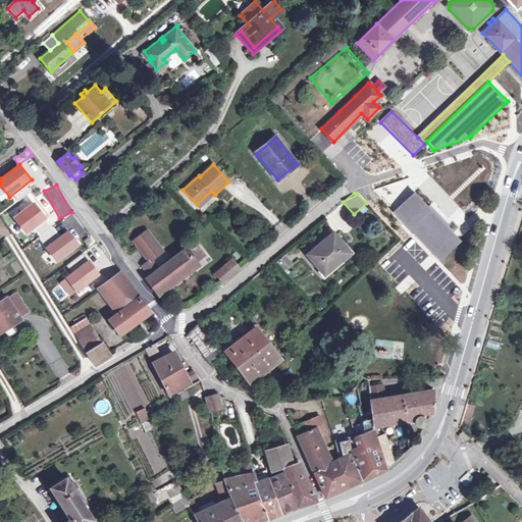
[(394,213),(438,261),(461,241),(415,193),(394,213)]
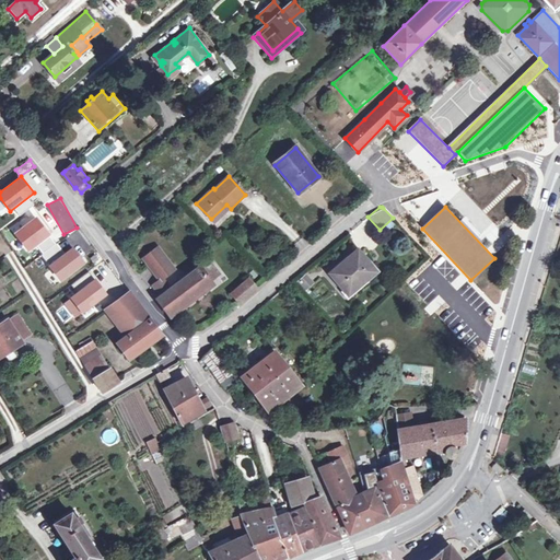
[(36,218),(14,234),(28,252),(50,235),(36,218)]
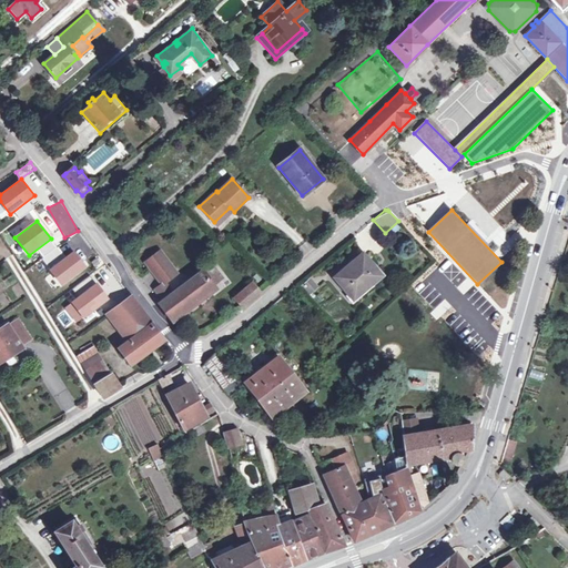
[(74,251),(50,270),(62,285),(87,266),(74,251)]
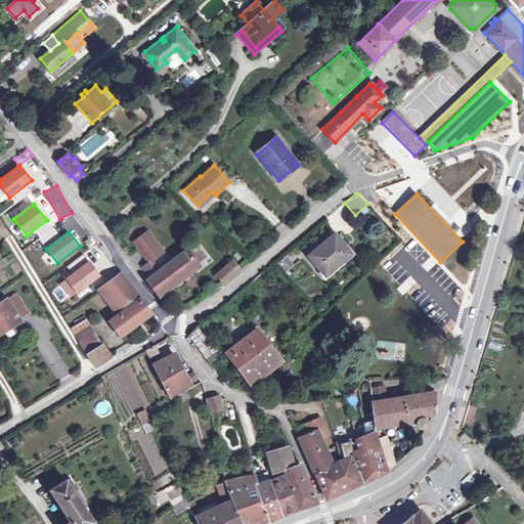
[(134,242),(149,262),(151,260),(163,252),(147,231),(134,242)]
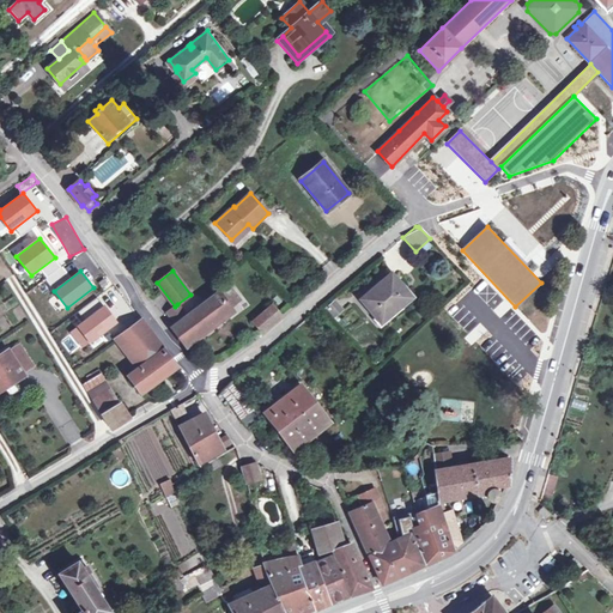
[(396,295),(404,289),(390,274),(362,301),(381,323),(404,303),(396,295)]
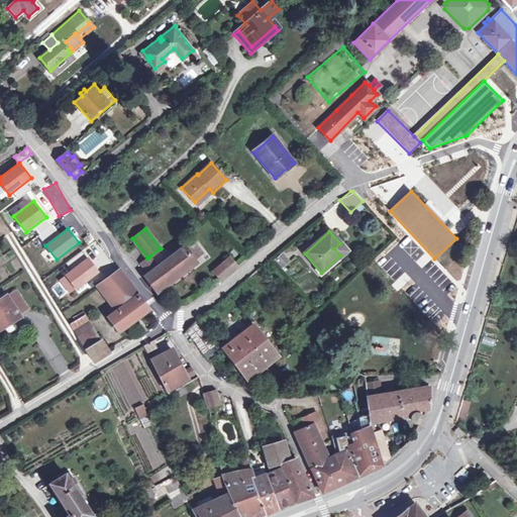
[(192,240),(185,245),(195,260),(202,254),(192,240)]
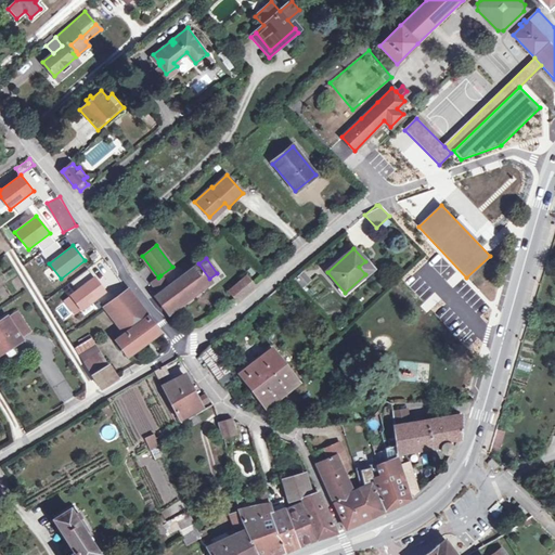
[(372,270),(365,261),(359,267),(365,274),(372,270)]
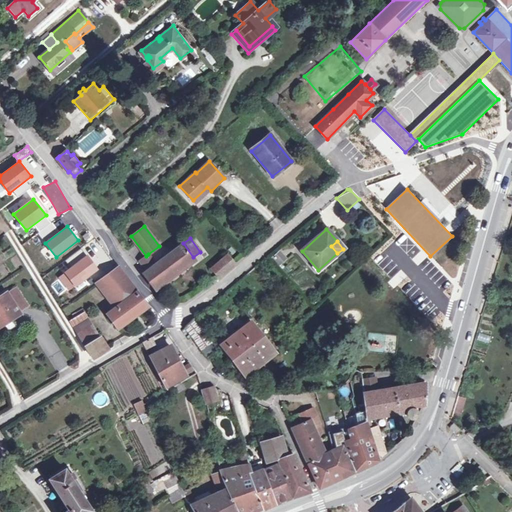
[(183,243),(163,259),(156,264),(148,270),(144,273),(155,288),(174,273),(193,258),(193,257),(183,243)]
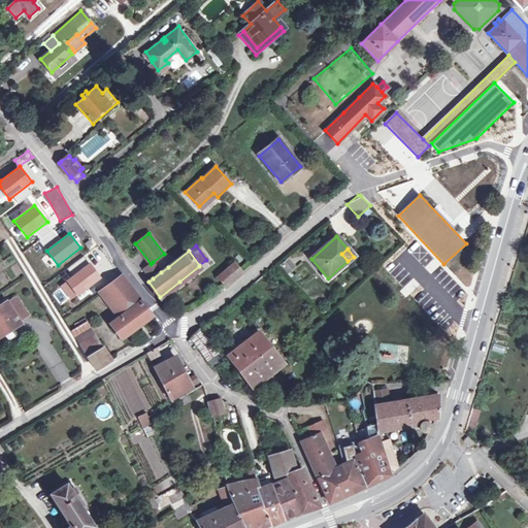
[(289,272),(295,267),(288,260),(282,266),(289,272)]
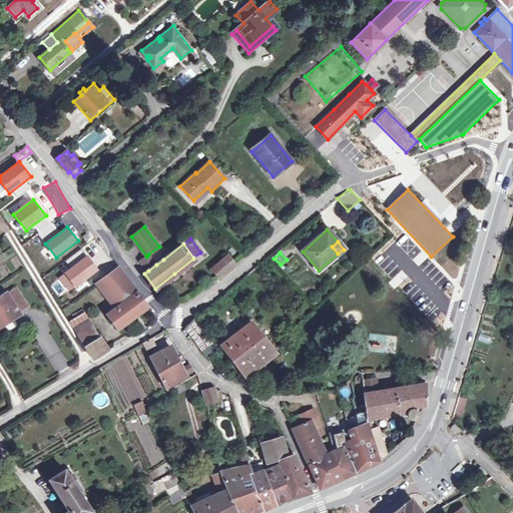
[(140,262),(148,271),(156,265),(148,254),(146,257),(140,262)]
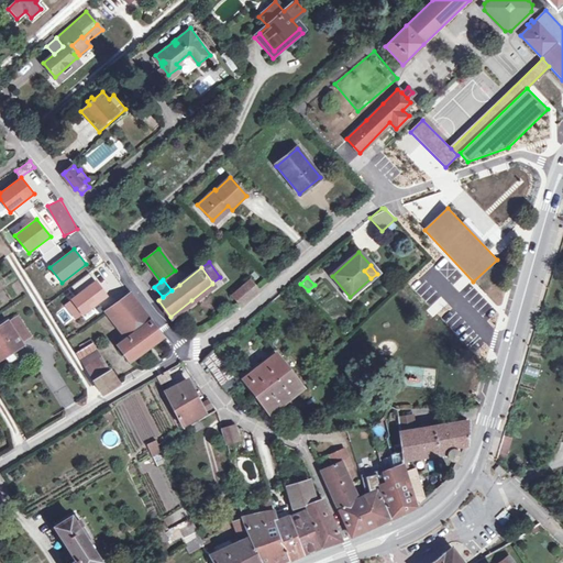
[(258,290),(249,280),(232,295),(241,305),(258,290)]
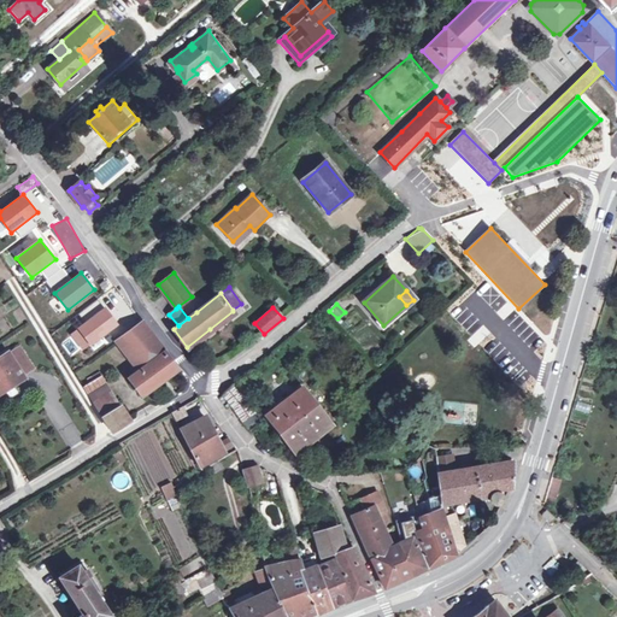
[(118,325),(105,309),(70,334),(83,351),(118,325)]
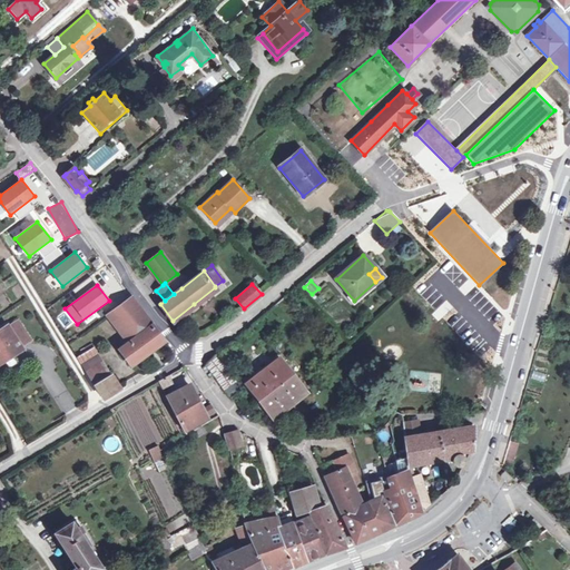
[(165,342),(131,297),(111,313),(106,316),(128,345),(119,352),(130,366),(165,342)]
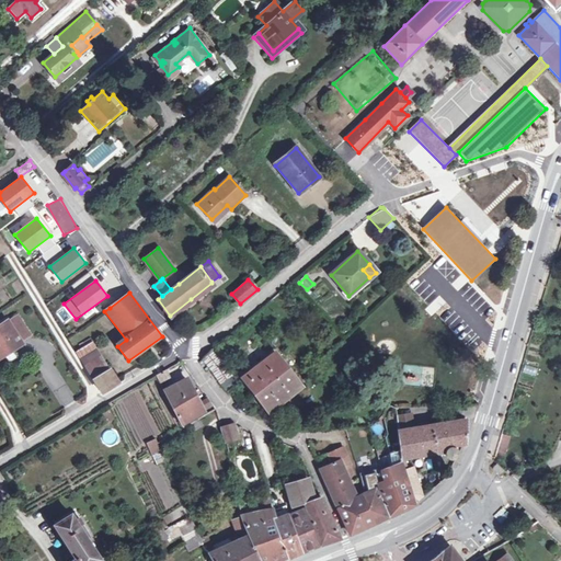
[(21,343),(30,336),(16,316),(8,322),(21,343)]
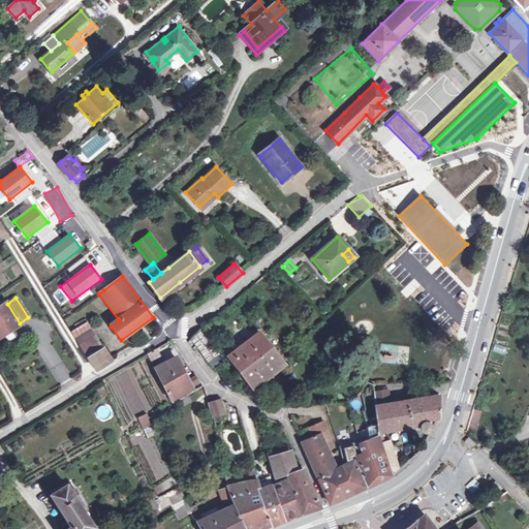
[(6,303),(0,307),(0,337),(20,324),(6,303)]
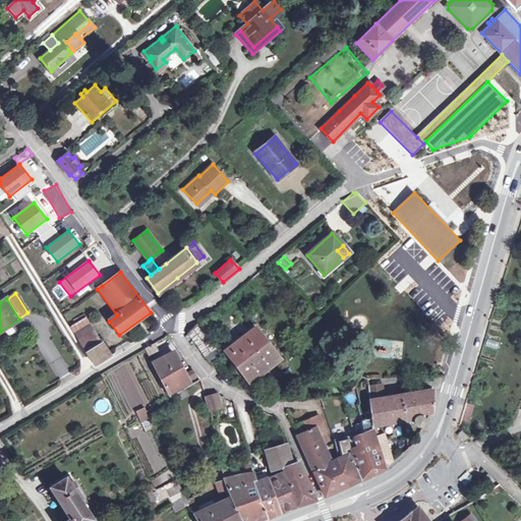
[(85,317),(69,328),(74,336),(93,365),(94,366),(109,356),(88,325),(90,324),(85,317)]
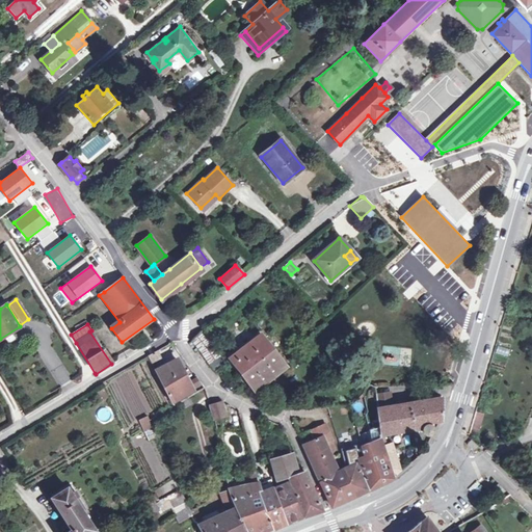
[(222,364),(202,331),(191,341),(214,371),(222,364)]
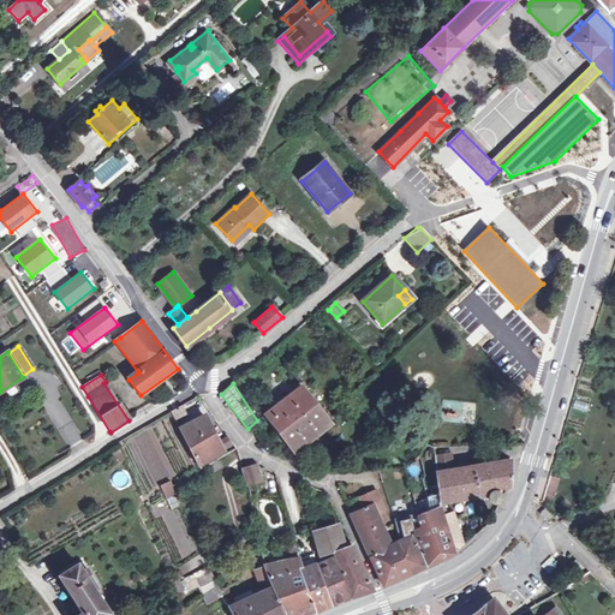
[(293,451),(328,422),(300,387),(264,415),(293,451)]
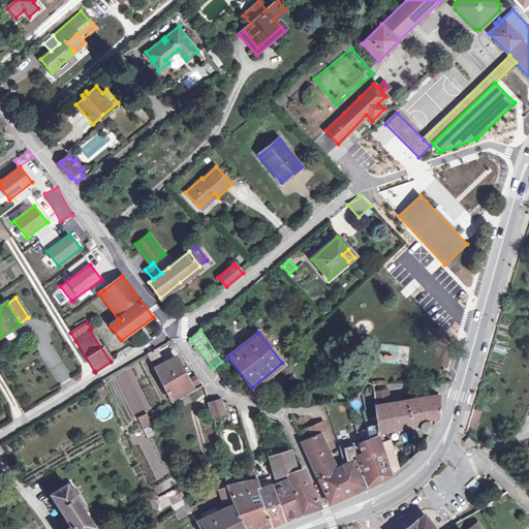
[(147,354),(151,361),(159,356),(155,350),(147,354)]
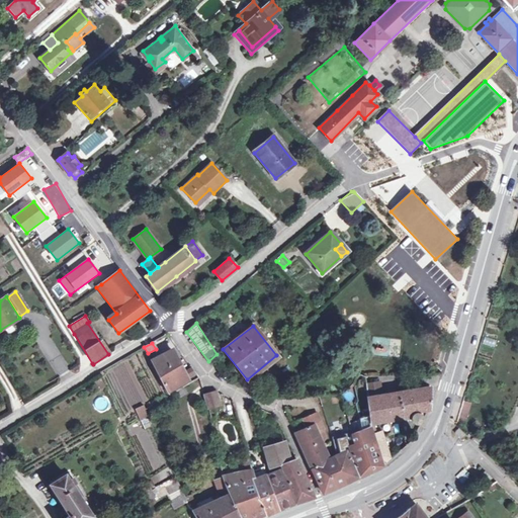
[(168,393),(187,380),(171,350),(151,360),(168,393)]
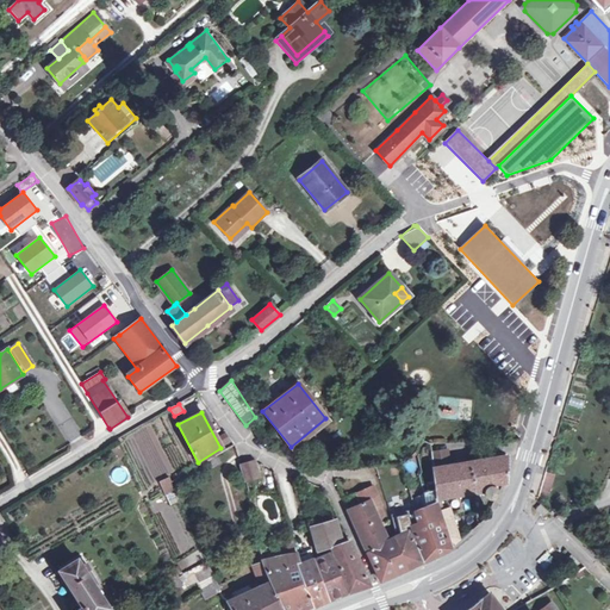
[(219,437),(226,446),(232,441),(225,433),(219,437)]
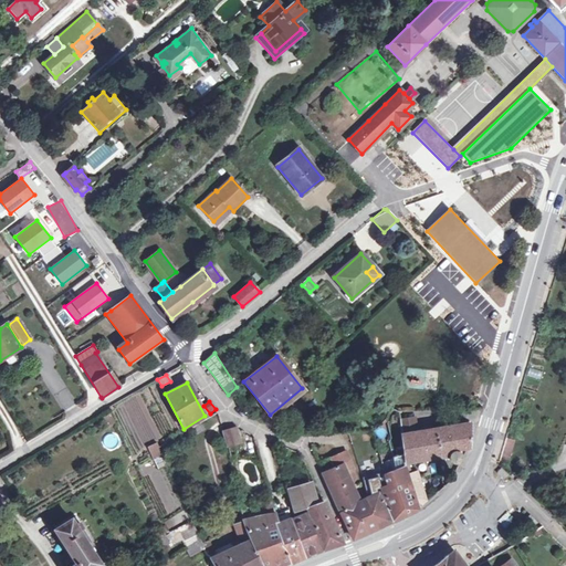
[(400,423),(402,436),(419,432),(416,422),(400,423)]
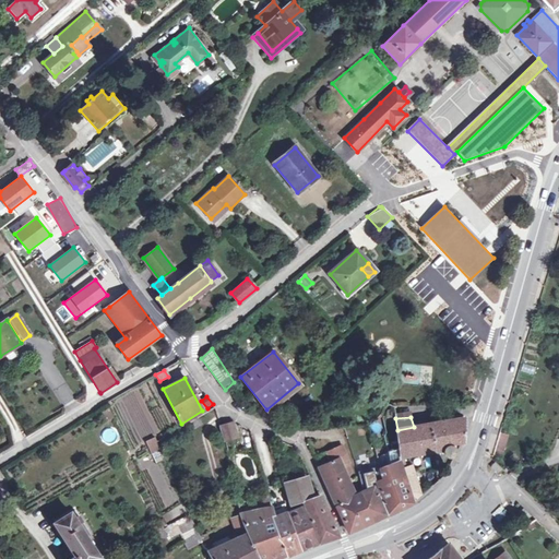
[(420,496),(419,492),(411,466),(406,467),(403,456),(443,450),(442,451),(442,453),(443,454),(443,455),(444,456),(445,458),(447,458),(448,459),(449,459),(450,459),(451,459),(453,458),(454,458),(454,456),(455,455),(456,454),(456,452),(456,451),(455,450),(455,449),(454,448),(453,447),(452,445),(462,444),(463,441),(463,418),(414,427),(397,430),(400,447),(387,449),(391,464),(390,464),(379,468),(379,467),(377,453),(375,449),(369,451),(371,461),(368,462),(370,473),(379,471),(380,474),(375,476),(387,514),(413,502),(420,496)]
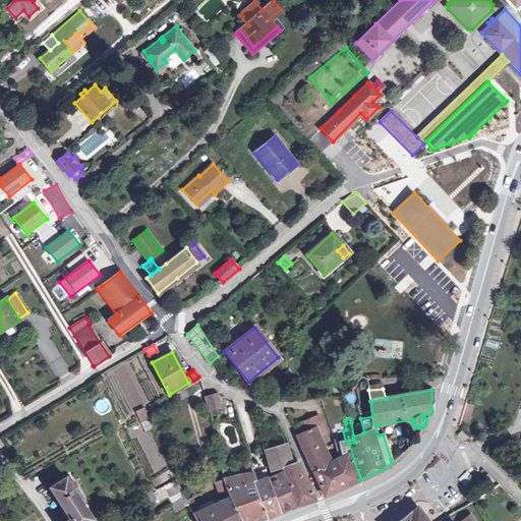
[(217,394),(207,397),(211,411),(220,408),(217,394)]
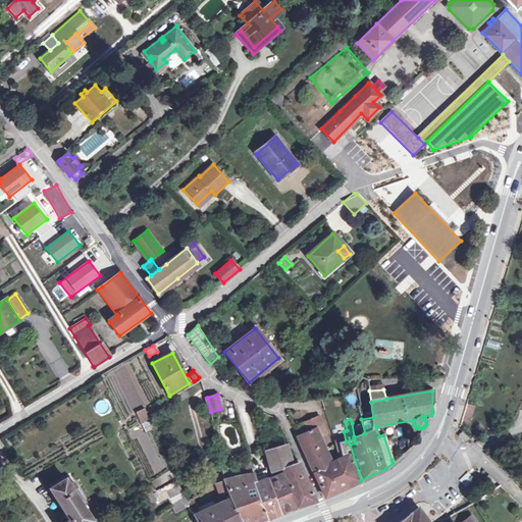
[(471,426),(474,405),(466,404),(463,425),(471,426)]
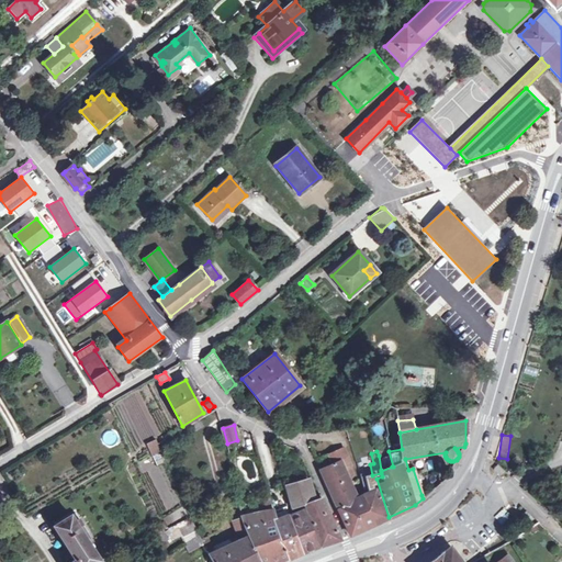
[(157,439),(147,442),(150,456),(160,452),(157,439)]
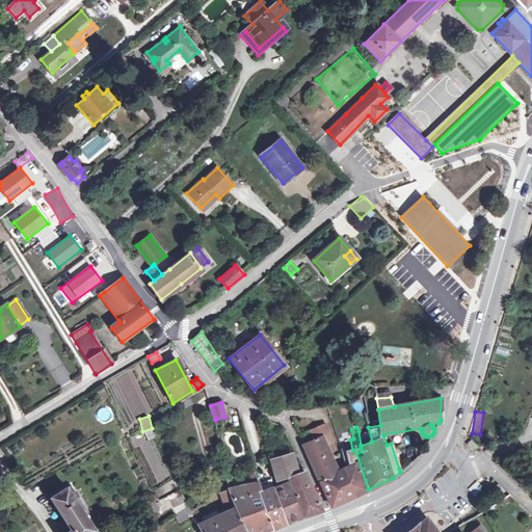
[(314,453),(308,456),(331,506),(367,490),(360,476),(362,476),(353,454),(346,457),(349,467),(338,473),(327,451),(333,449),(329,442),(333,441),(325,423),(313,428),(317,437),(313,440),(309,442),(314,453)]
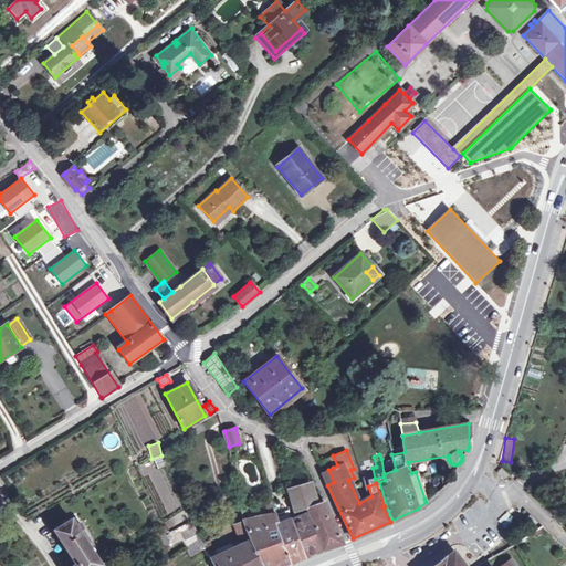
[(384,474),(395,470),(391,457),(381,459),(384,473),(384,474)]
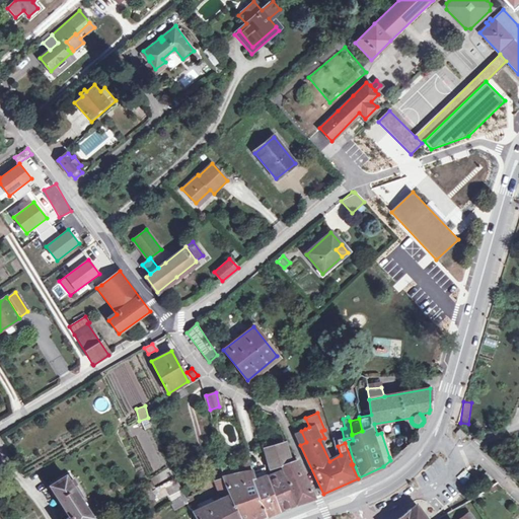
[(462,441),(466,437),(459,429),(454,434),(462,441)]
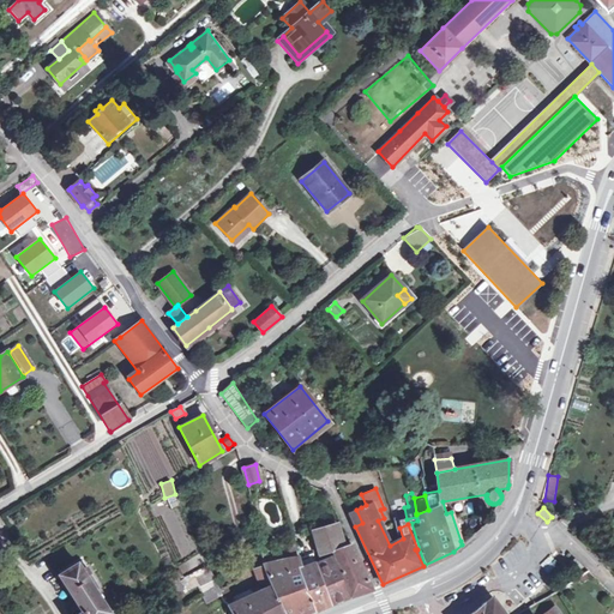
[(349,513),(355,527),(362,523),(356,510),(349,513)]
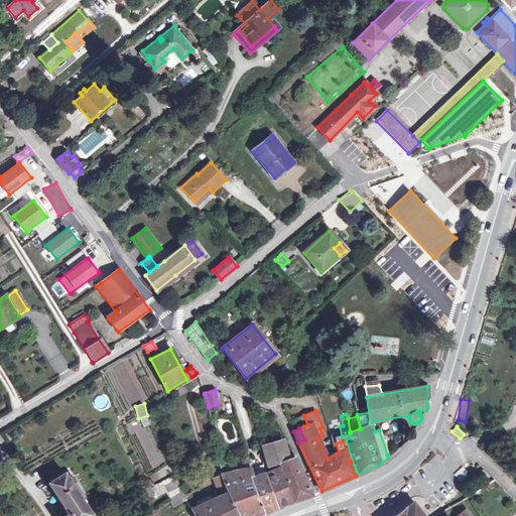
[(262,447),(264,457),(277,454),(286,450),(283,440),(262,447)]
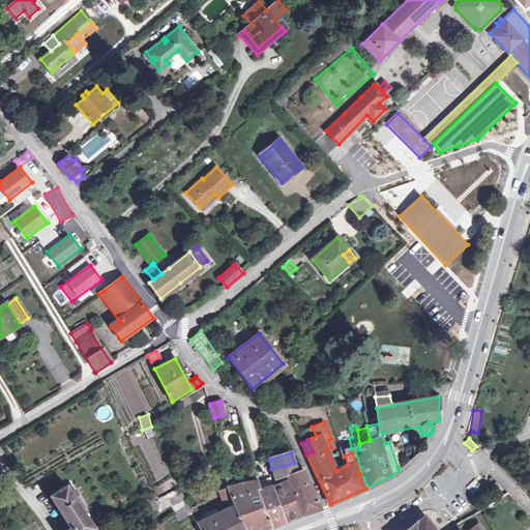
[(285,466),(271,469),(274,480),(289,477),(285,466)]
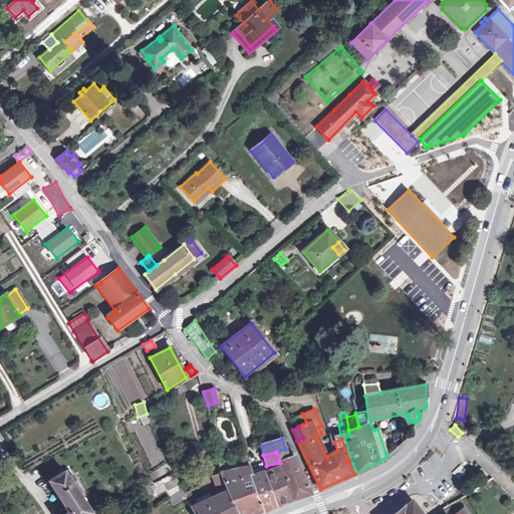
[(295,457),(280,463),(293,500),(312,494),(295,457)]
